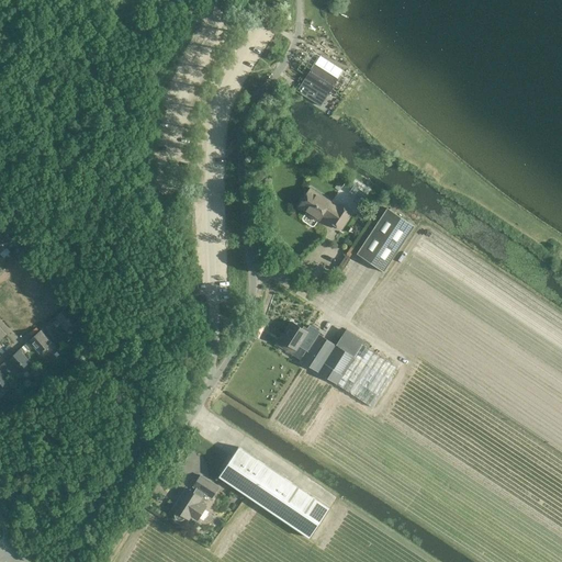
[(315,64),(298,91),(321,105),(338,78),(344,69),(321,55),(315,64)]
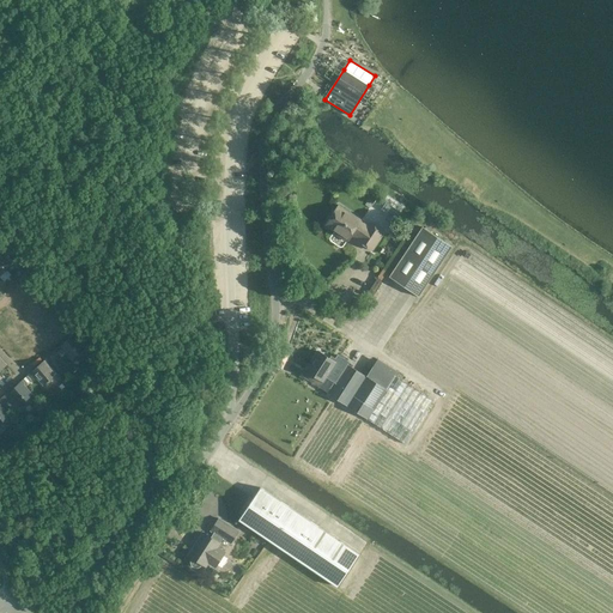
[(374,128),(381,115),(366,105),(358,119),(374,128)]
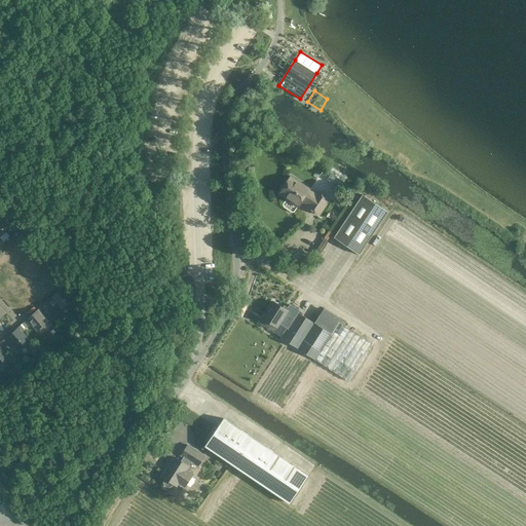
[(279,193),(299,207),(302,203),(318,215),(330,198),(316,190),(315,192),(291,176),(279,193)]
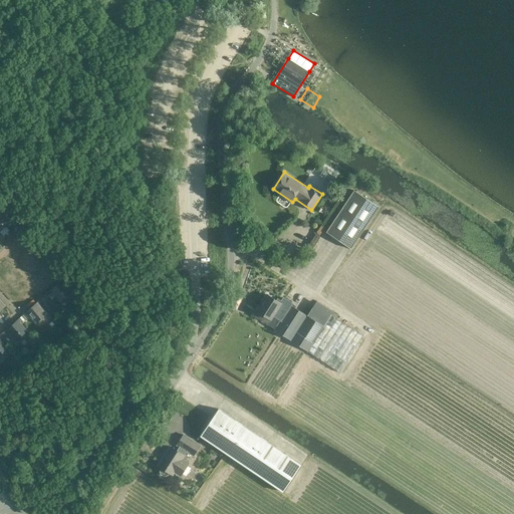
[(354,190),(349,197),(326,232),(351,248),(378,207),(354,190)]
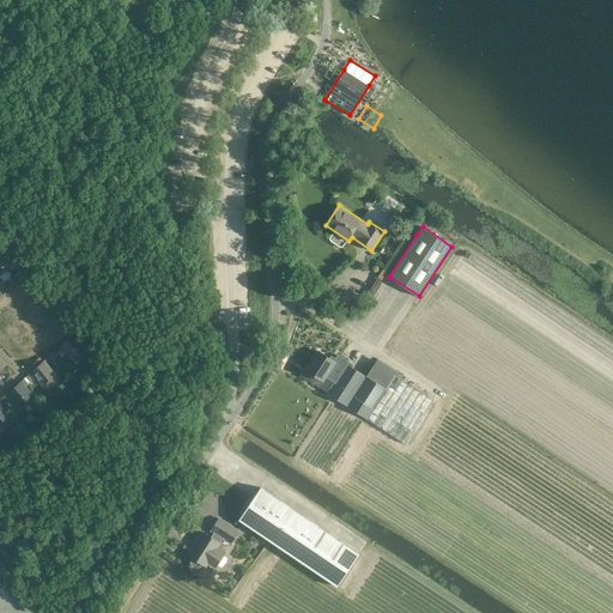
[(1,252),(0,252),(0,275),(12,265),(1,252)]
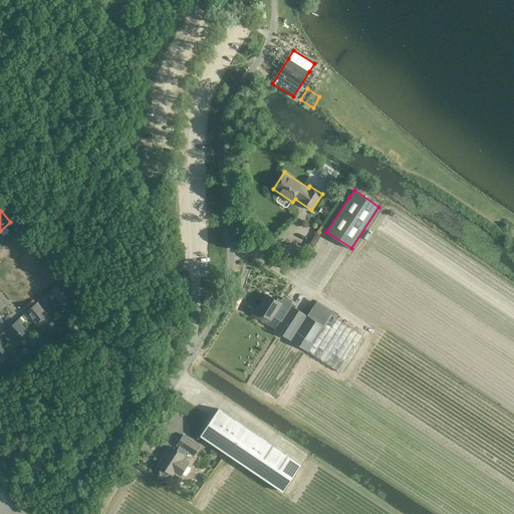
[(61,300),(72,290),(62,279),(51,289),(61,300)]
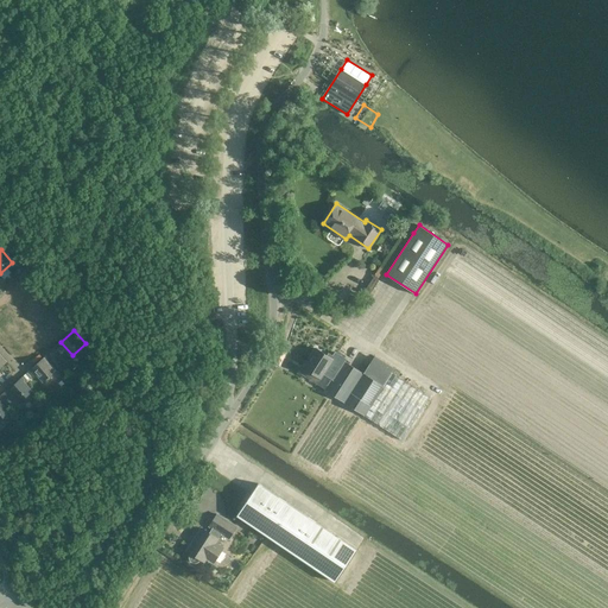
[(308,361),(303,367),(321,379),(324,374),(331,379),(324,390),(365,416),(401,439),(432,392),(394,368),(384,361),(375,355),(363,373),(346,361),(348,358),(337,350),(334,355),(330,353),(328,356),(316,348),(308,361)]
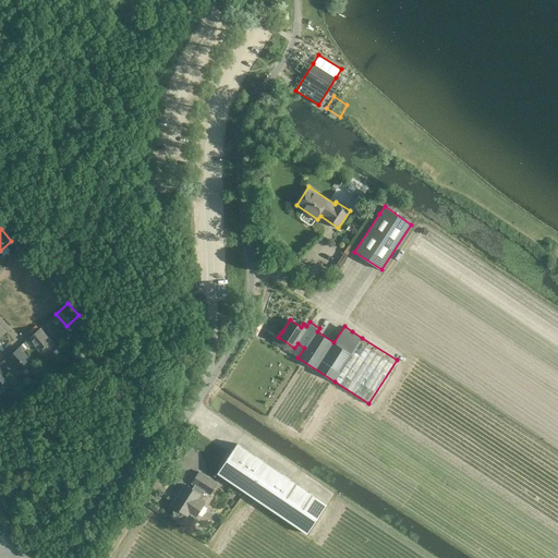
[(40,327),(35,331),(28,338),(39,350),(51,339),(40,327)]
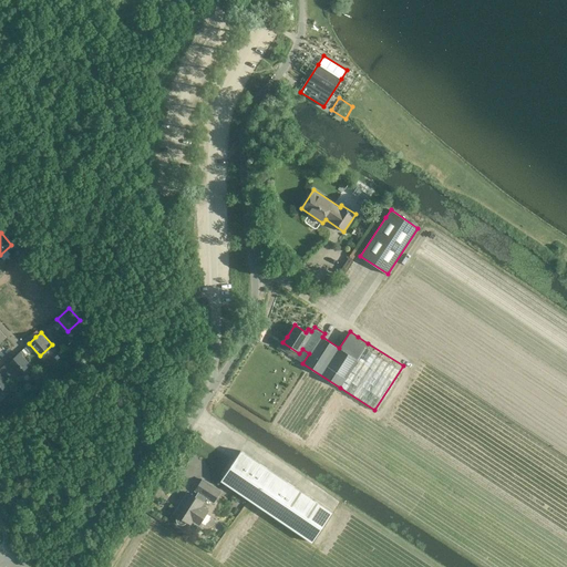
[(19,375),(31,363),(20,351),(8,362),(19,375)]
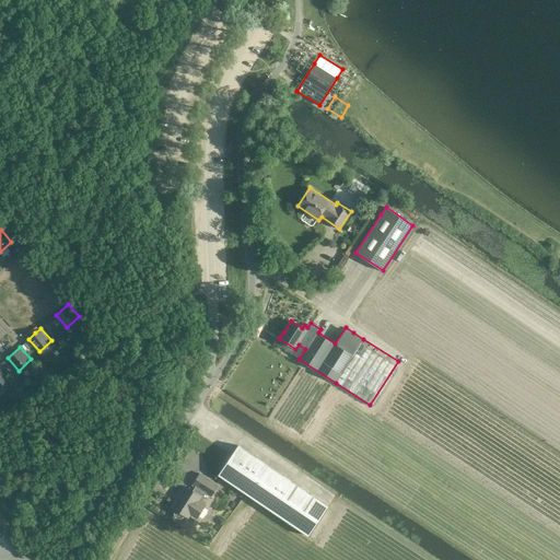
[(0,386),(9,378),(0,368),(0,386)]
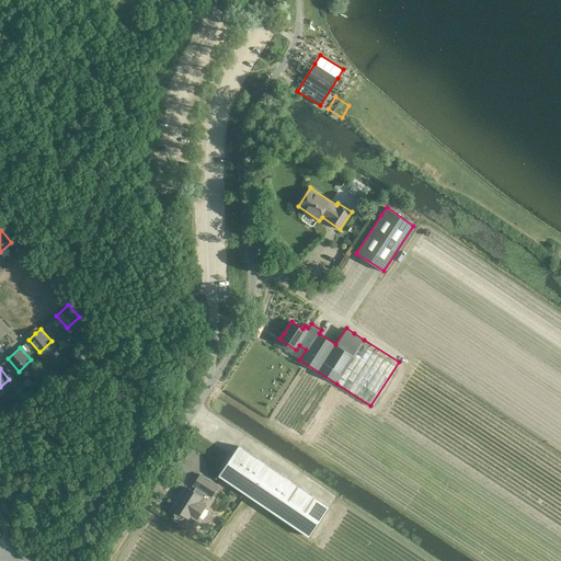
[(218,476),(309,537),(329,508),(238,446),(218,476)]
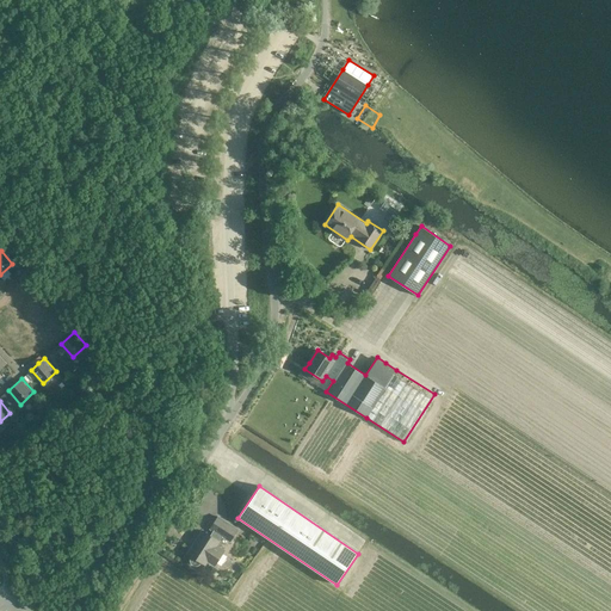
[(187,554),(191,556),(190,557),(190,559),(190,560),(190,561),(190,562),(191,562),(191,563),(192,565),(193,565),(195,566),(196,566),(197,566),(198,566),(199,565),(201,565),(201,563),(202,562),(205,565),(208,562),(215,567),(226,550),(218,545),(223,538),(230,543),(239,530),(218,517),(210,529),(213,531),(210,535),(202,531),(187,554)]
